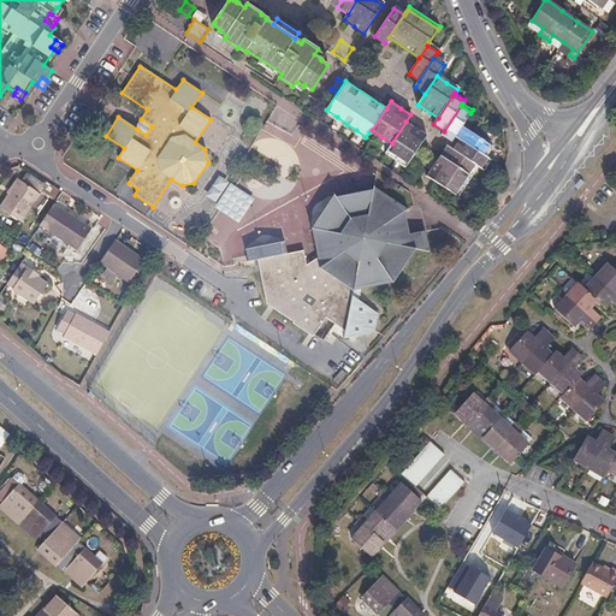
[(461,106),(444,131),(442,135),(451,142),(455,136),(461,126),(471,113),(461,106)]
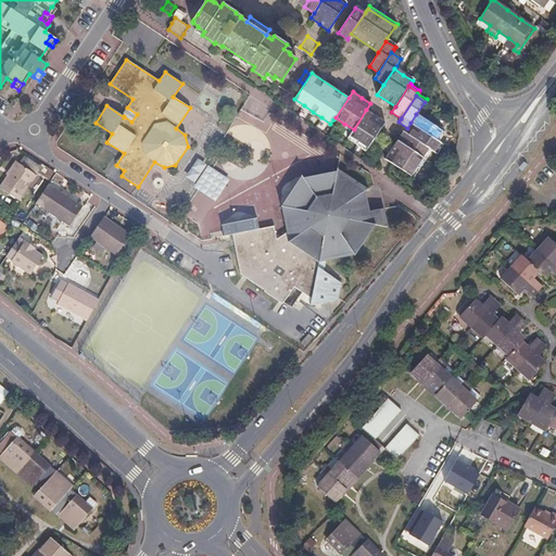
[(366,110),(354,129),(352,131),(350,136),(358,141),(368,148),(386,122),(376,115),(366,110)]
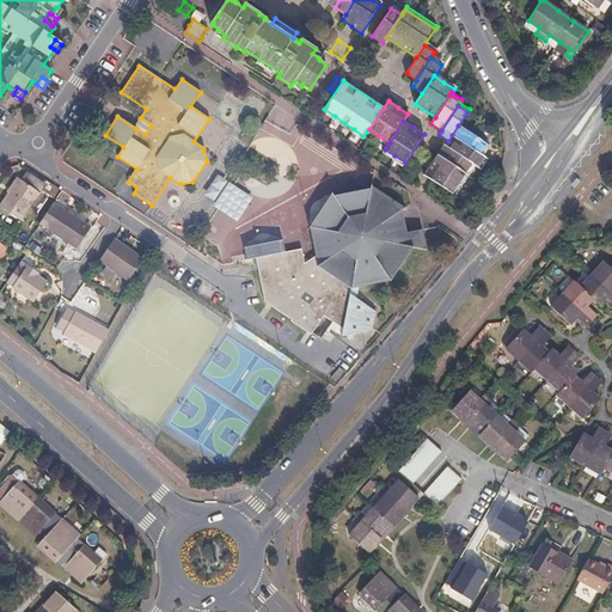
[(458,126),(452,135),(457,138),(481,154),(487,145),(458,126)]
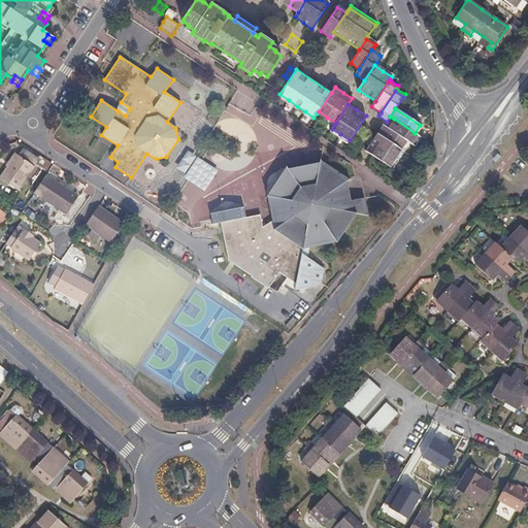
[(326,120),(327,118),(319,111),(317,113),(326,120)]
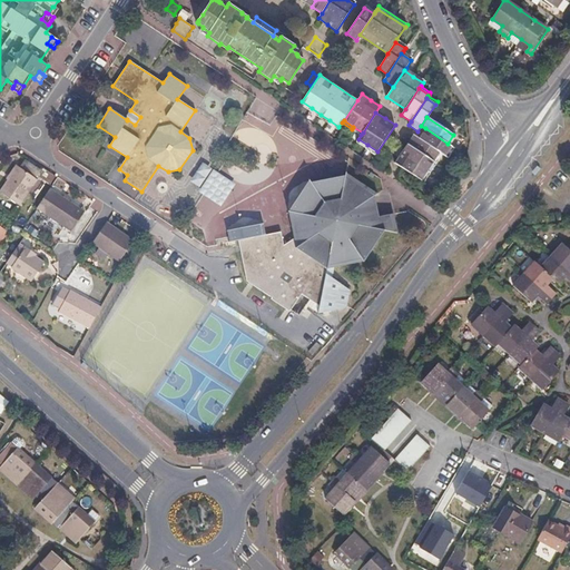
[(448,144),(425,128),(419,138),(441,153),(443,155),(445,156),(452,146),(450,145),(448,144)]
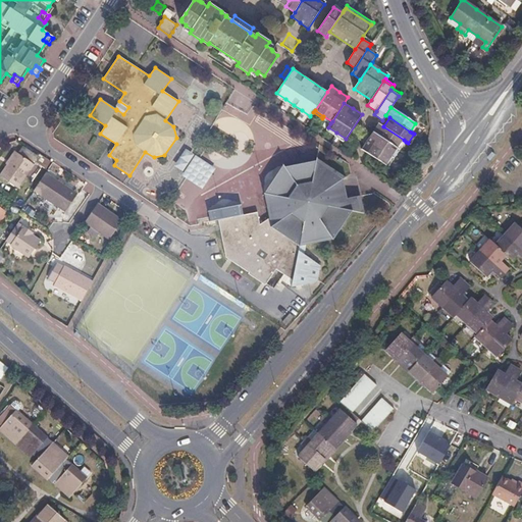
[(404,140),(383,126),(378,123),(373,132),(398,149),(404,140)]
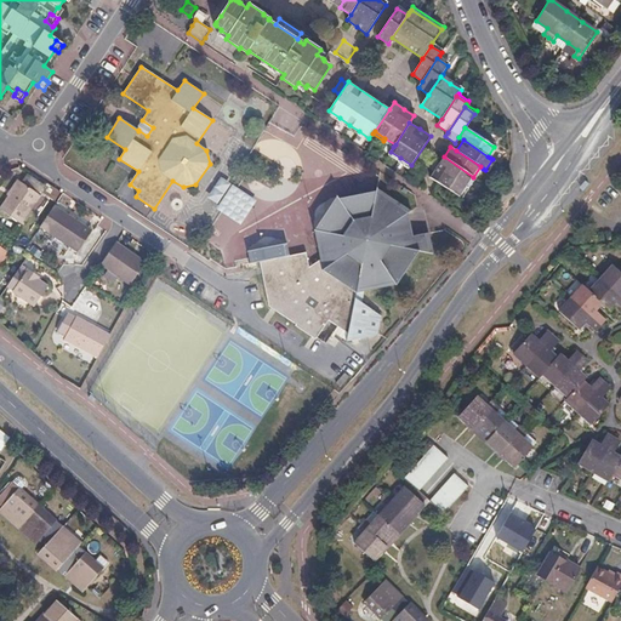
[(400,158),(391,152),(388,154),(399,161),(400,158)]
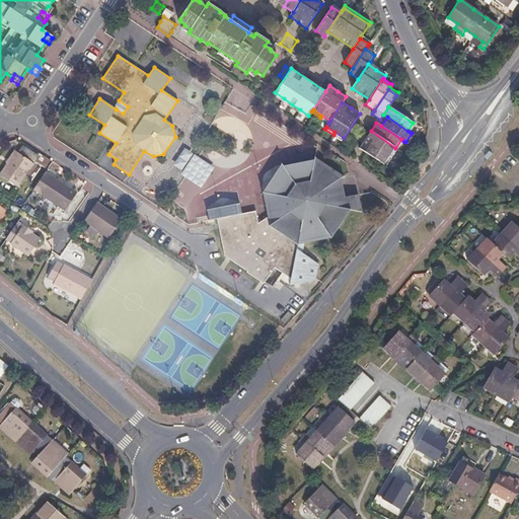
[(395,148),(371,131),(365,140),(360,148),(384,164),(389,156),(395,148)]
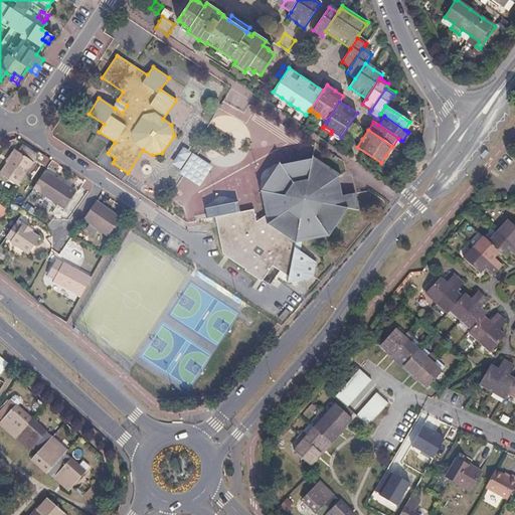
[(339,140),(341,137),(332,131),(331,134),(339,140)]
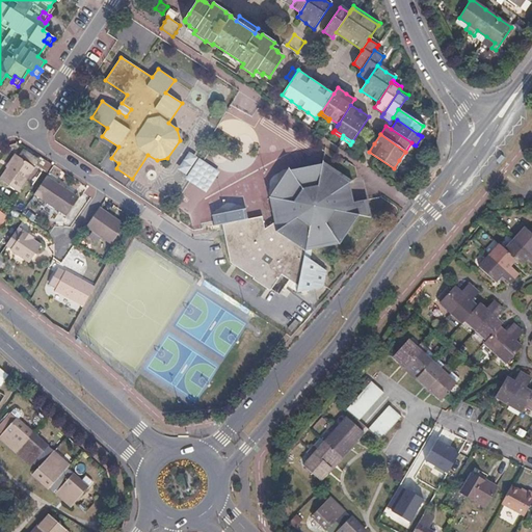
[(20,192),(37,168),(20,155),(1,179),(20,192)]
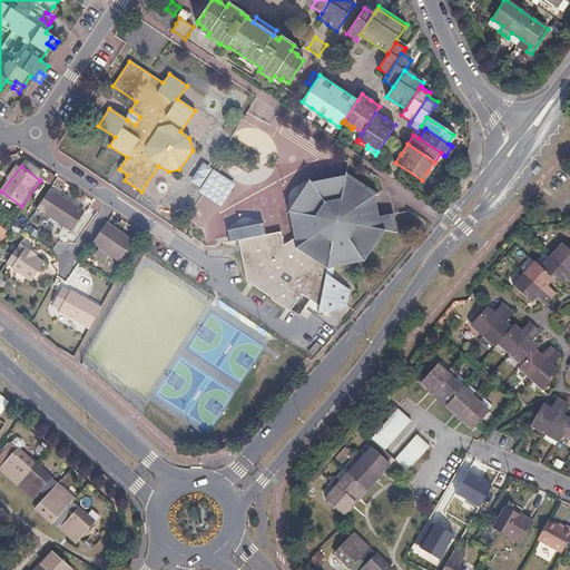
[(198,190),(222,205),(235,182),(212,168),(198,190)]
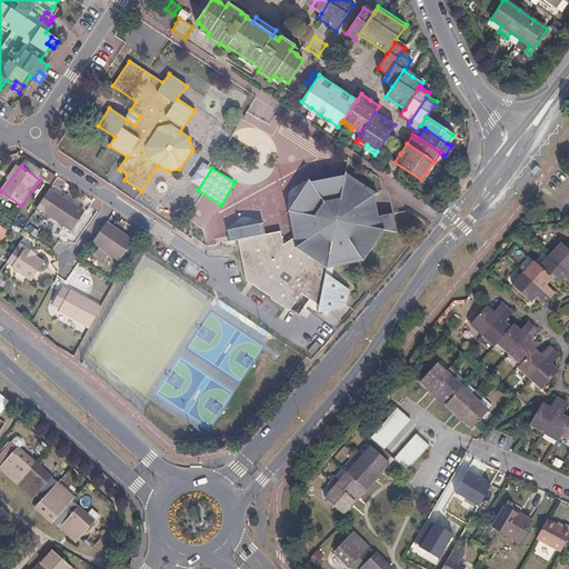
[(300,292),(309,299),(318,306),(318,311),(330,310),(346,308),(348,290),(330,277),(332,268),(362,261),(360,259),(381,230),(385,230),(396,232),(391,213),(378,217),(376,218),(371,198),(373,196),(377,193),(345,172),(345,176),(343,180),(312,186),(310,183),(308,180),(288,211),(293,238),(283,245),(280,232),(265,235),(261,236),(259,223),(227,231),(229,241),(238,240),(246,281),(270,297),(270,298),(288,310),(289,308),(300,292)]
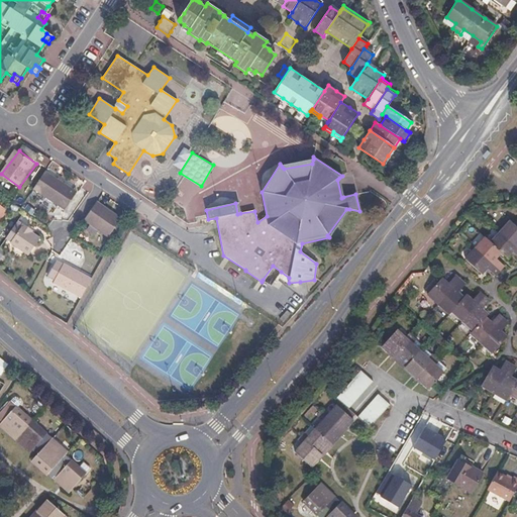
[(313,160),(282,167),(284,169),(312,164),(313,160)]
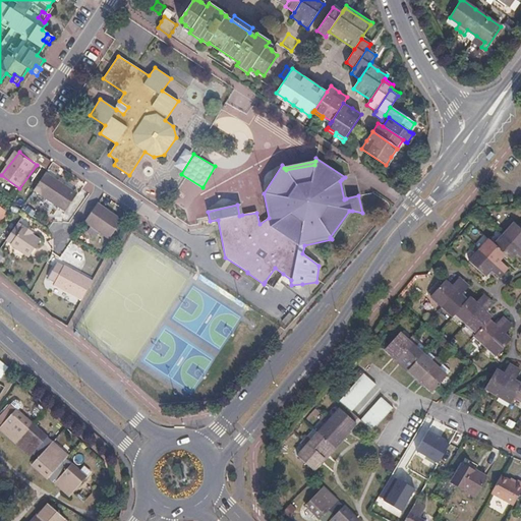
[(65,188),(47,175),(34,193),(59,211),(67,199),(60,195),(65,188)]
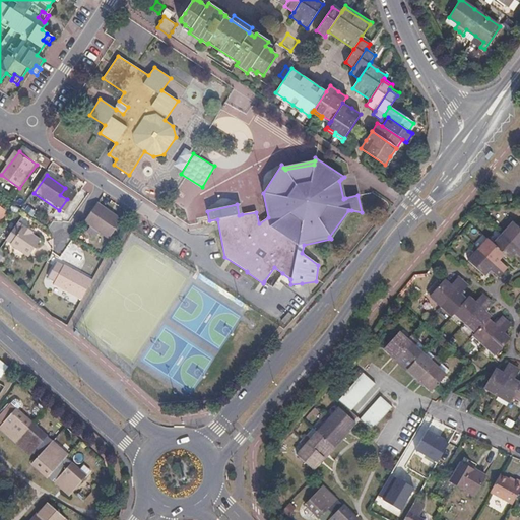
[(100,206),(87,224),(112,241),(124,223),(100,206)]
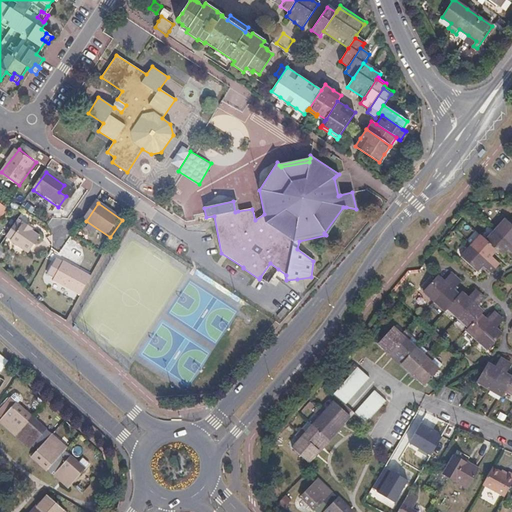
[(324,233),(326,235),(346,207),(343,207),(324,233)]
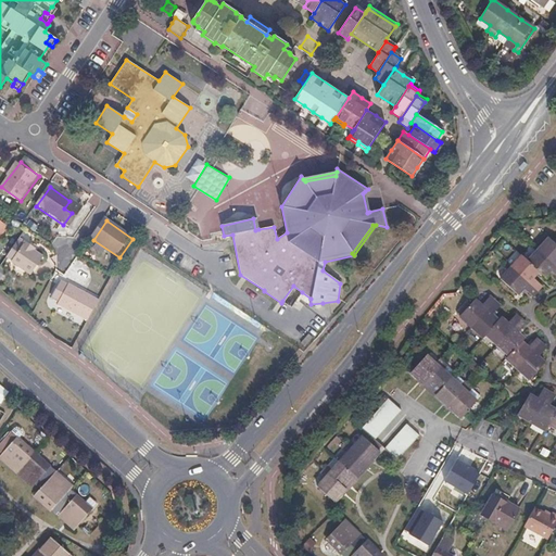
[(539,249),(555,264),(555,242),(551,237),(539,249)]
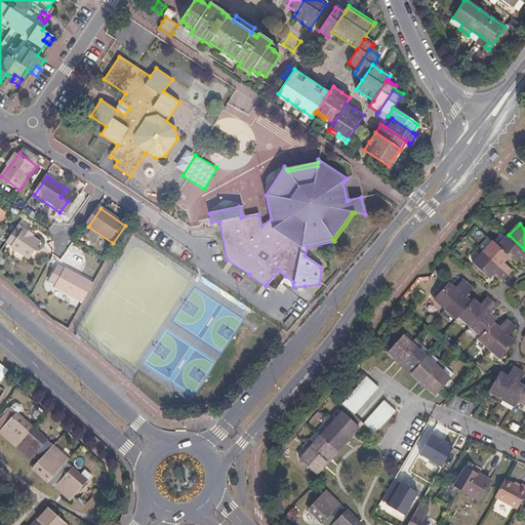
[(14,231),(21,236),(25,230),(19,226),(14,231)]
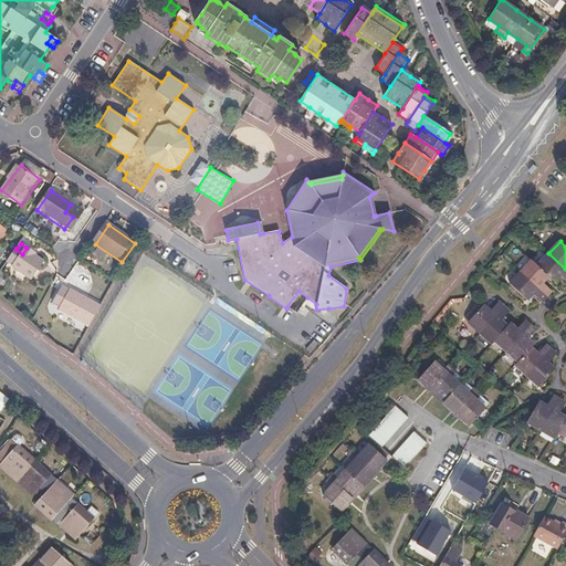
[(32,255),(33,252),(27,248),(22,254),(16,249),(7,262),(12,266),(11,268),(31,282),(44,264),(35,258),(32,255)]
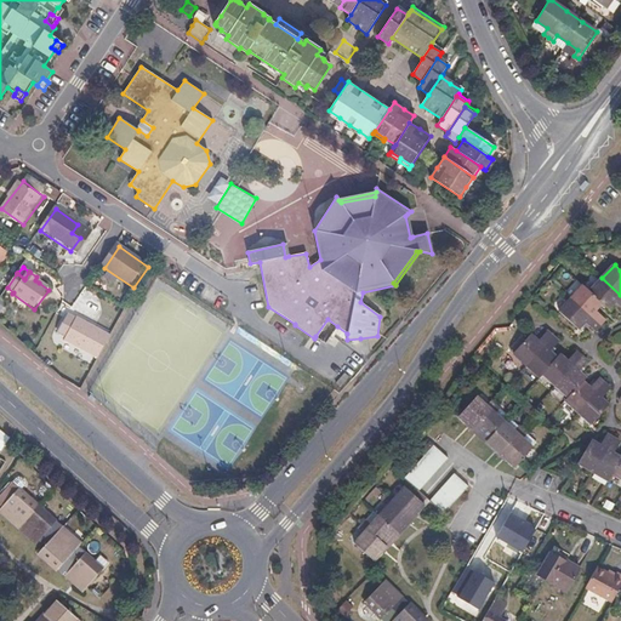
[(620,306),(620,295),(602,278),(591,291),(603,302),(609,308),(615,301),(620,306)]
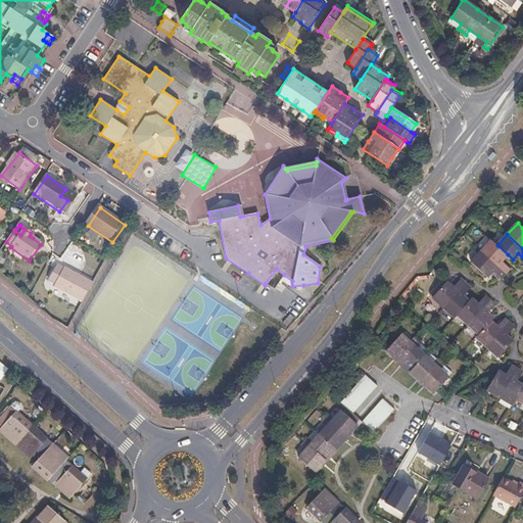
[(502,260),(508,254),(497,245),(491,240),(481,252),(506,273),(510,268),(502,260)]
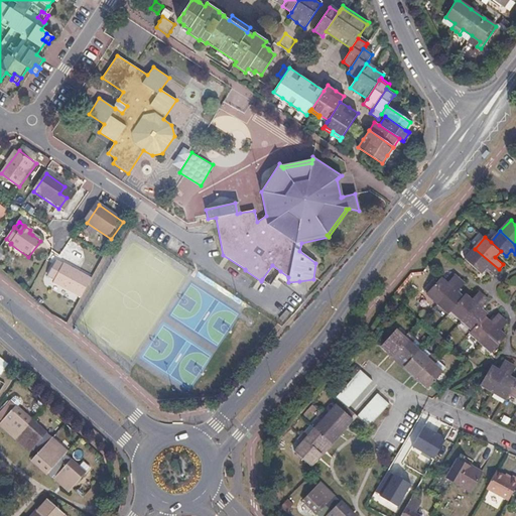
[(494,274),(499,269),(475,249),(465,259),(481,273),(486,267),(494,274)]
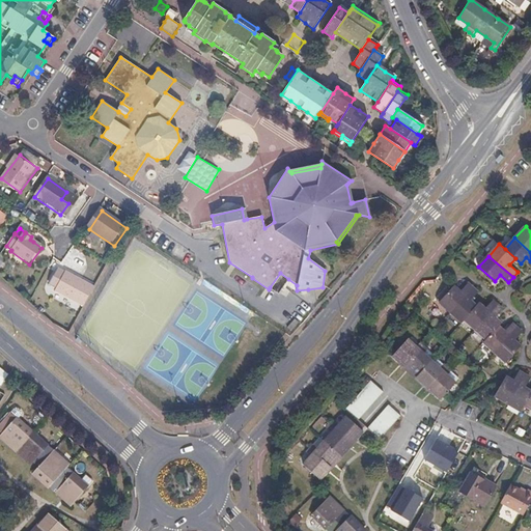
[(83,308),(95,289),(67,272),(64,277),(57,272),(50,283),(57,287),(56,290),(83,308)]
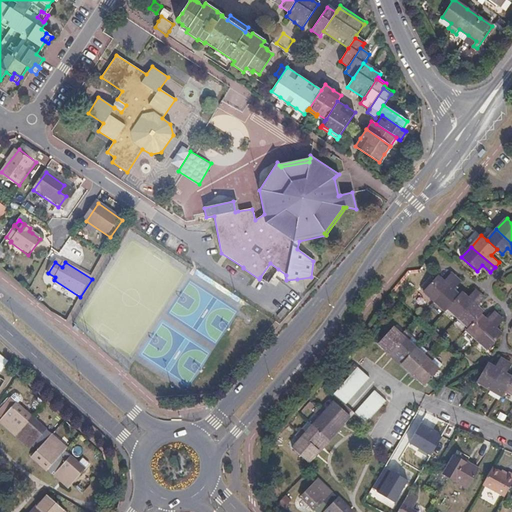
[(268,283),(278,269),(270,263),(260,277),(268,283)]
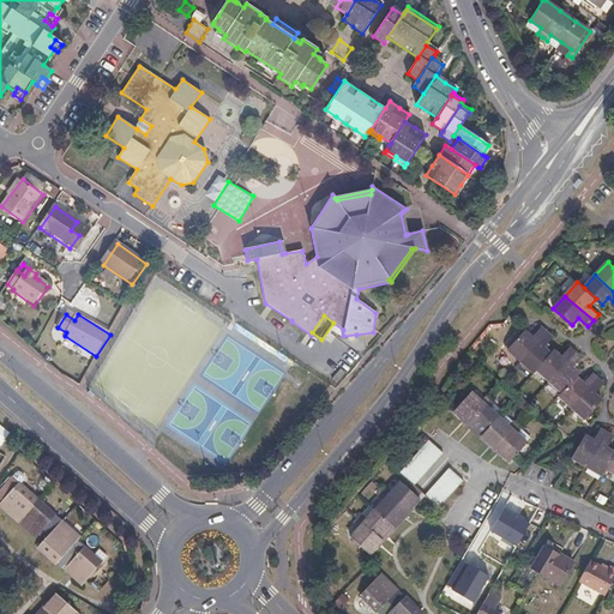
[(509,348),(522,361),(547,333),(541,327),(533,337),(525,331),(509,348)]
